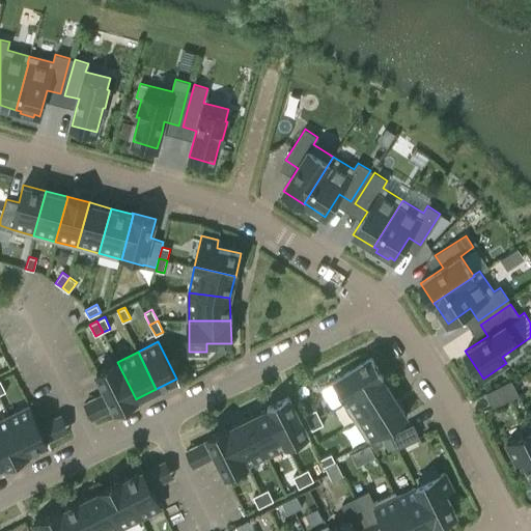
[(331,382),(342,401),(382,376),(383,378),(384,378),(370,357),(331,382)]
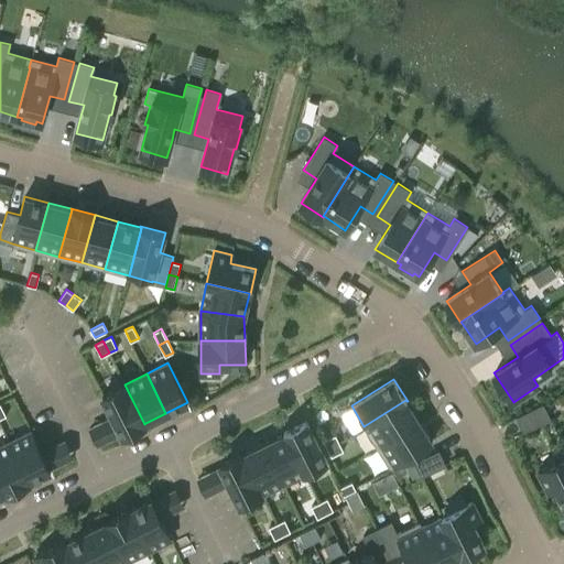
[(144,424),(125,384),(102,396),(122,435),(145,424),(145,423),(144,424)]
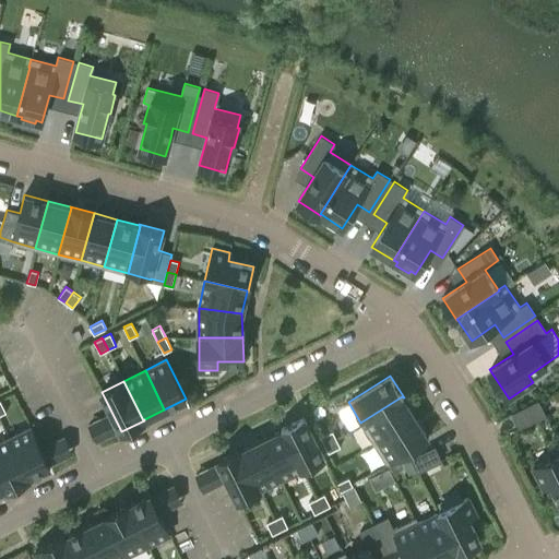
[(360,423),(373,443),(415,417),(403,397),(402,396),(360,423)]
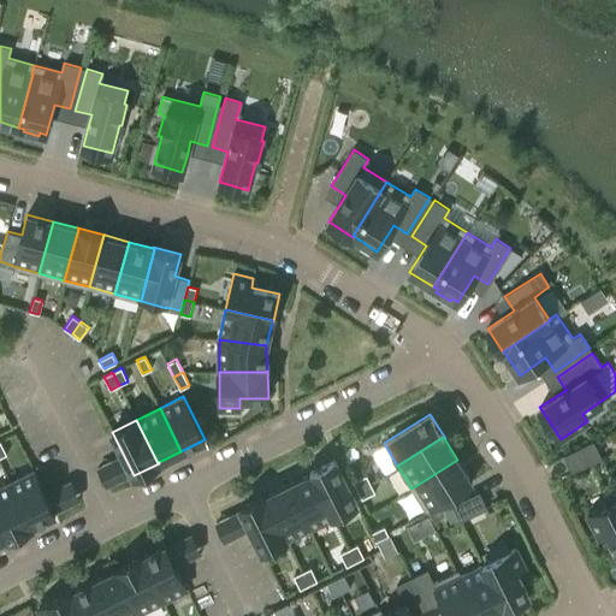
[(572,471),(600,456),(593,440),(564,455),(572,471)]
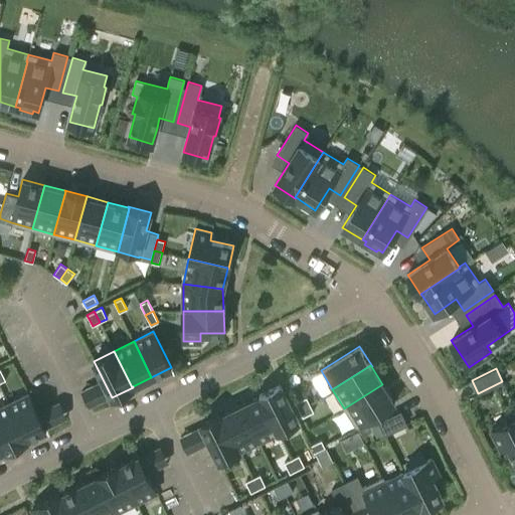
[(259,395),(260,396),(261,395),(279,432),(299,421),(280,384),(259,395)]
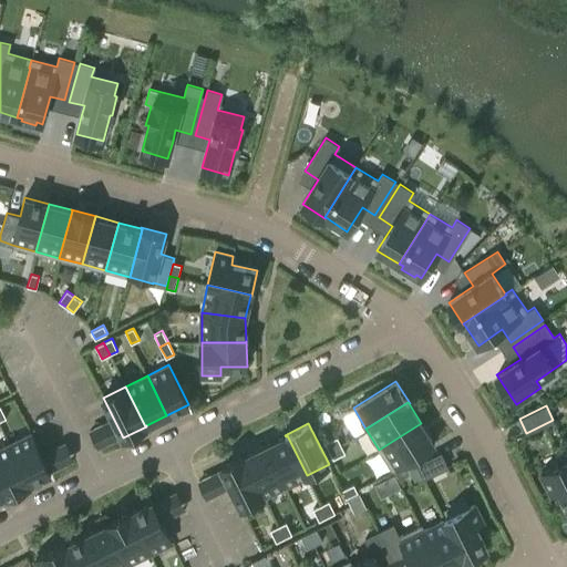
[(434,444),(421,423),(379,450),(392,471),(434,444)]
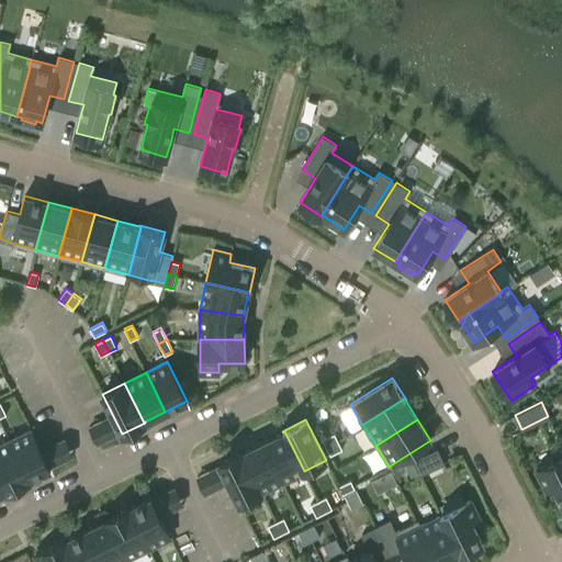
[(32,429),(10,439),(30,479),(51,469),(32,429)]
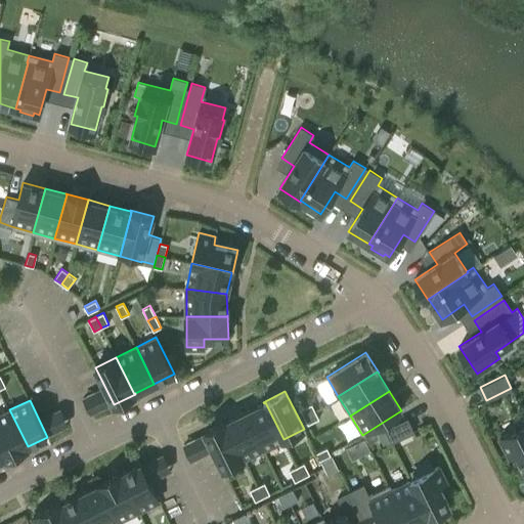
[(263,449),(284,439),(265,402),(264,403),(245,412),(263,449)]
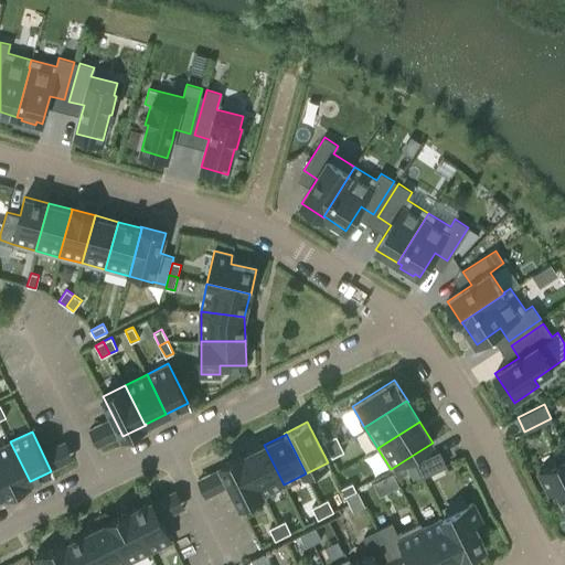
[(324,441),(328,449),(340,444),(336,436),(324,441)]
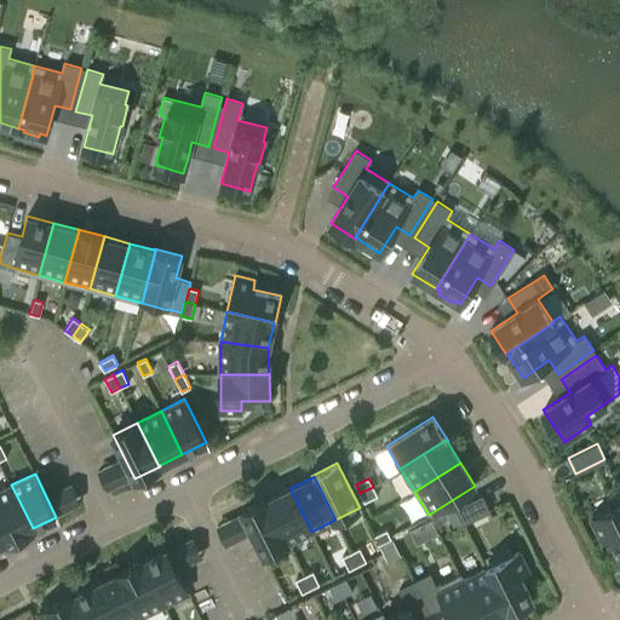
[(11,484),(0,489),(0,522),(9,540),(7,541),(33,529),(33,528),(11,484)]
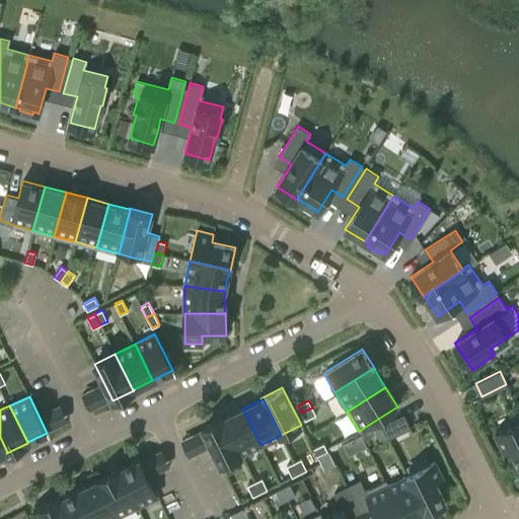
[(312,408),(301,413),(305,420),(316,415),(312,408)]
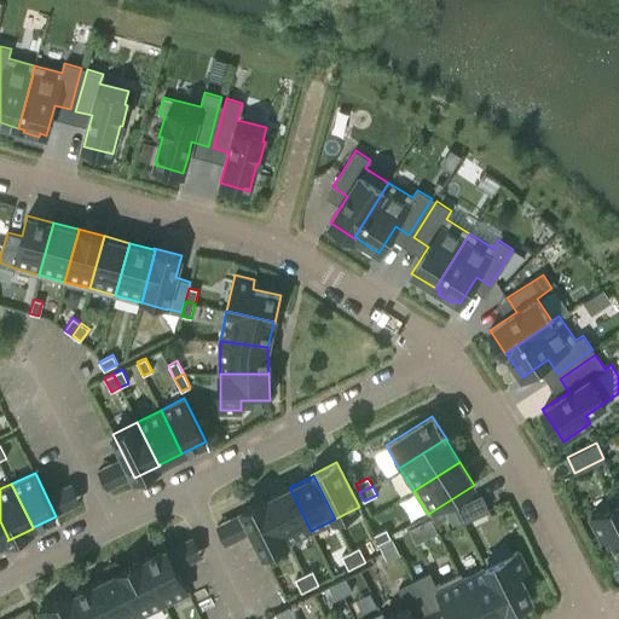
[(266,499),(287,542),(311,531),(289,487),(267,498),(266,499)]
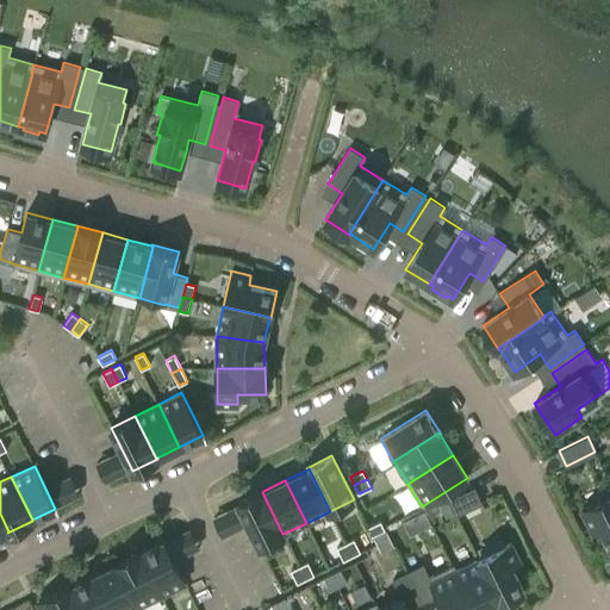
[(481,502),(474,487),(448,499),(456,515),(481,502)]
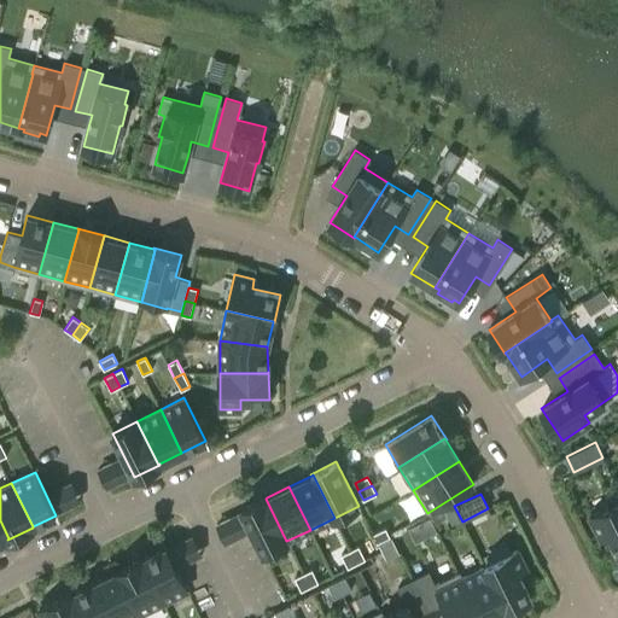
[(263,553),(286,541),(266,499),(267,497),(266,496),(240,509),(263,553)]
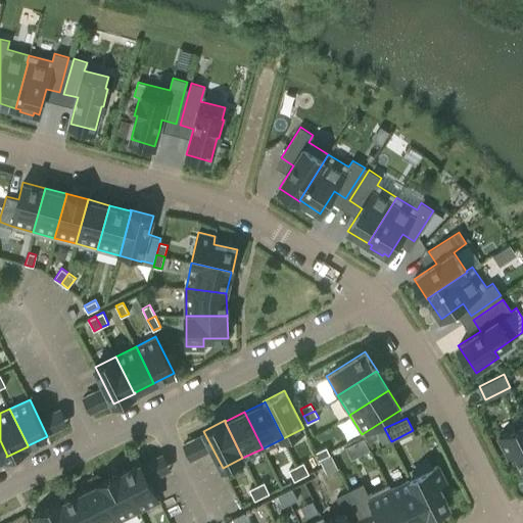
[(522,424),(500,436),(509,456),(516,453),(522,467),(522,424)]
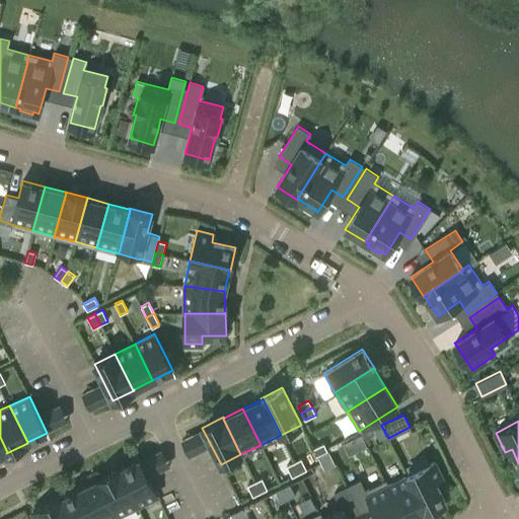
[(386,436),(381,425),(374,429),(379,440),(386,436)]
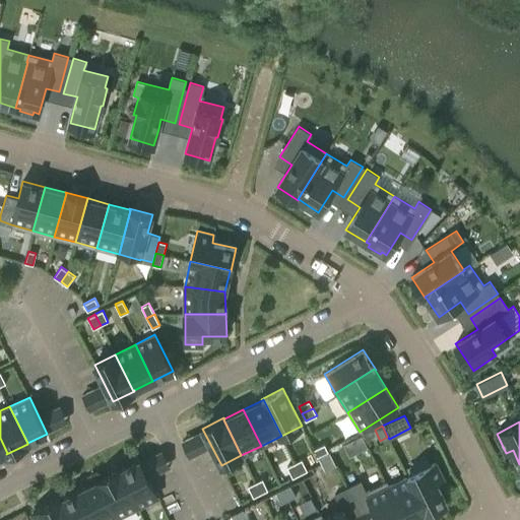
[(313,450),(317,457),(328,452),(324,444),(313,450)]
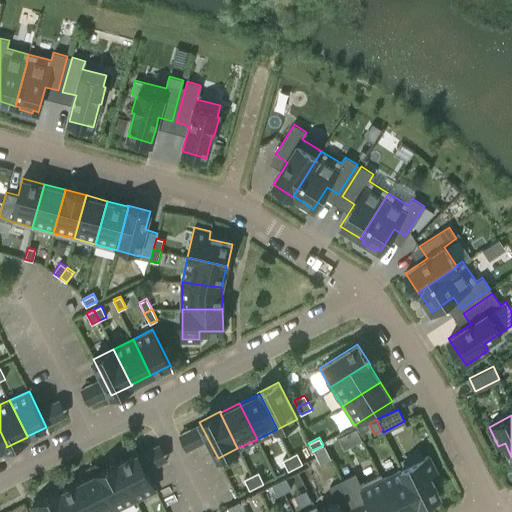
[(297,452),(290,456),(295,467),(302,463),(297,452)]
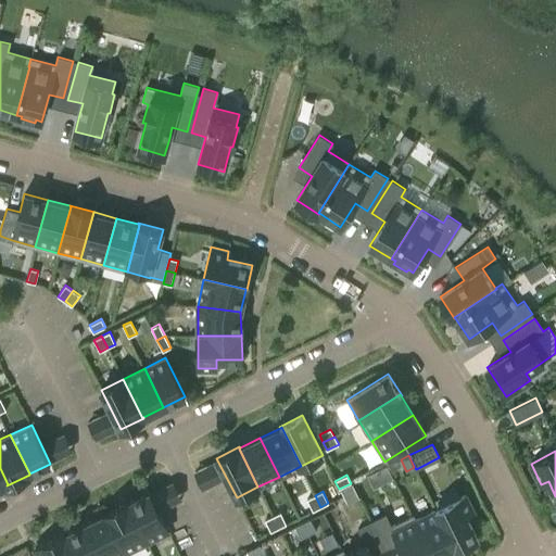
[(150,492),(128,503),(148,542),(169,531),(150,492)]
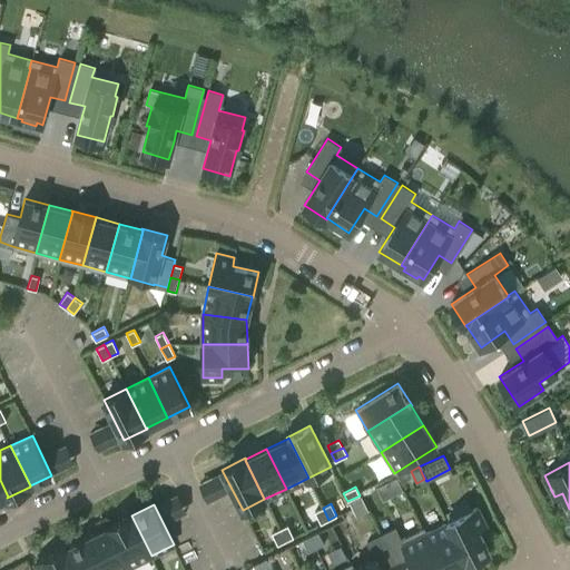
[(328,520),(323,508),(314,511),(321,523),(328,520)]
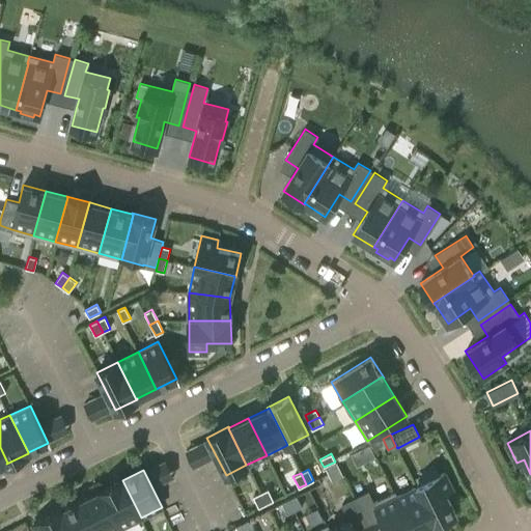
[(444,473),(416,486),(436,525),(455,514),(445,492),(452,488),(444,473)]
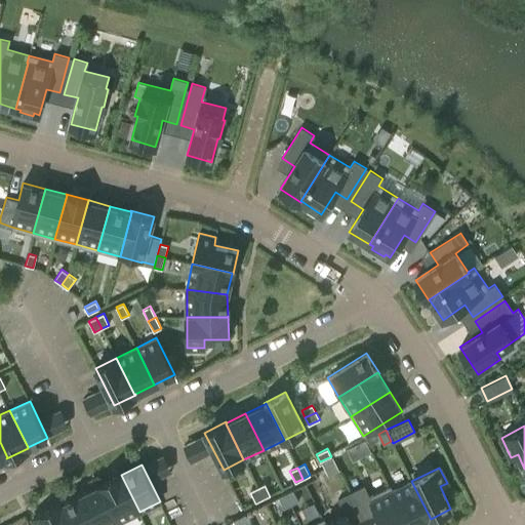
[(139,512),(121,475),(121,474),(99,484),(99,485),(101,485),(119,522),(139,512)]
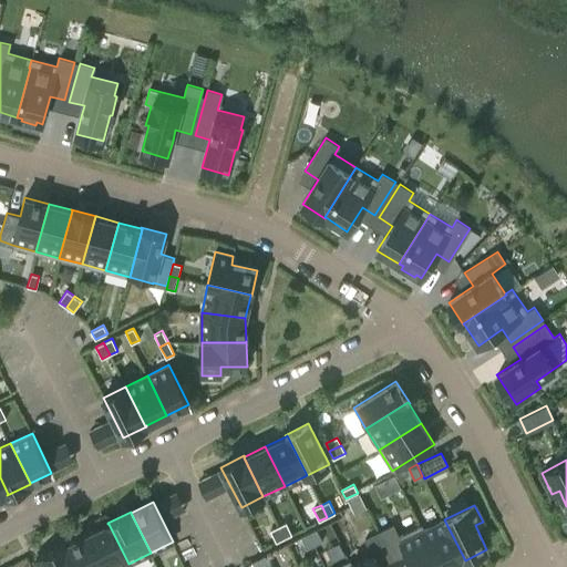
[(444,519),(423,531),(422,531),(440,566),(450,566),(465,560),(444,519)]
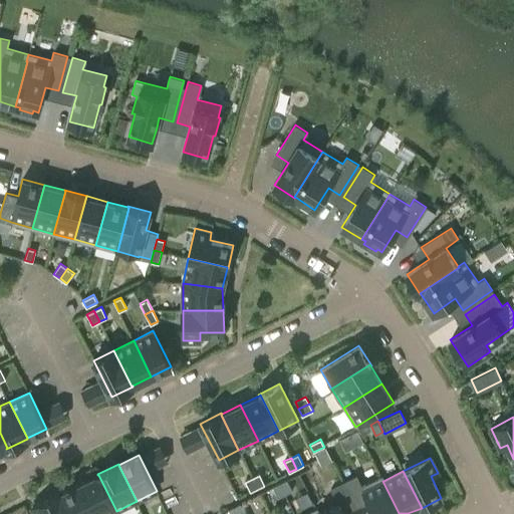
[(259,473),(252,477),(258,488),(265,484),(259,473)]
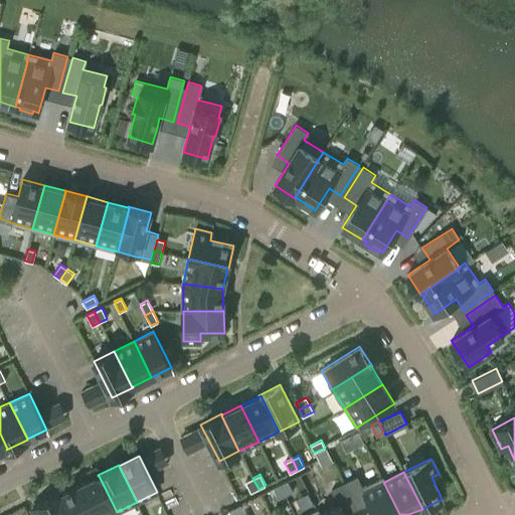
[(99,476),(98,476),(79,486),(94,514),(110,514),(117,512),(99,476)]
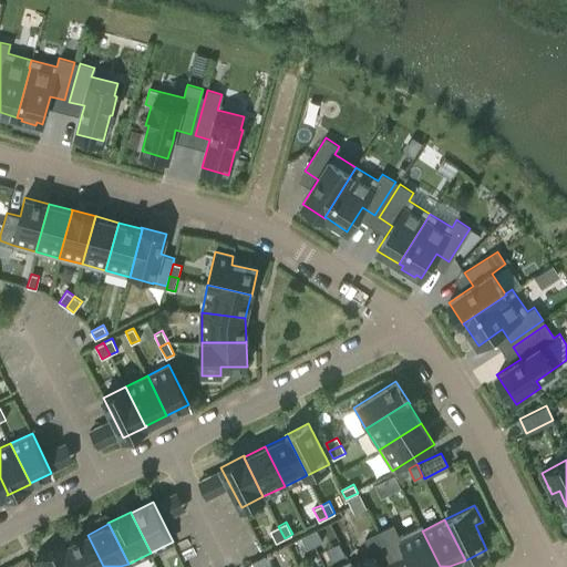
[(393,525),(379,532),(392,559),(405,553),(413,566),(440,566),(422,531),(423,531),(421,525),(399,536),(393,525)]
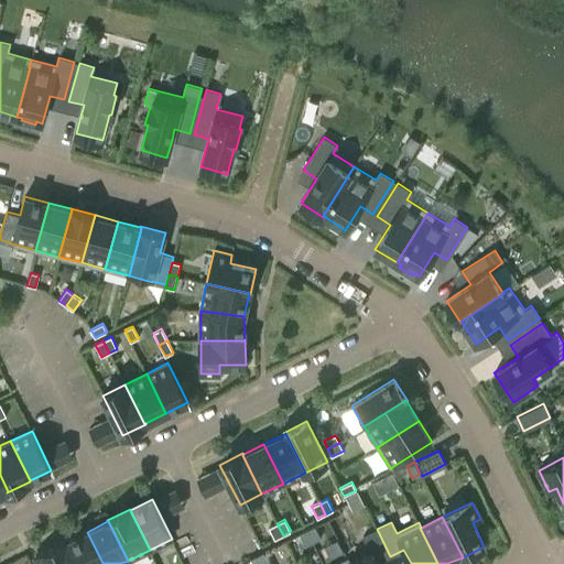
[(283,535),(277,523),(269,528),(274,540),(283,535)]
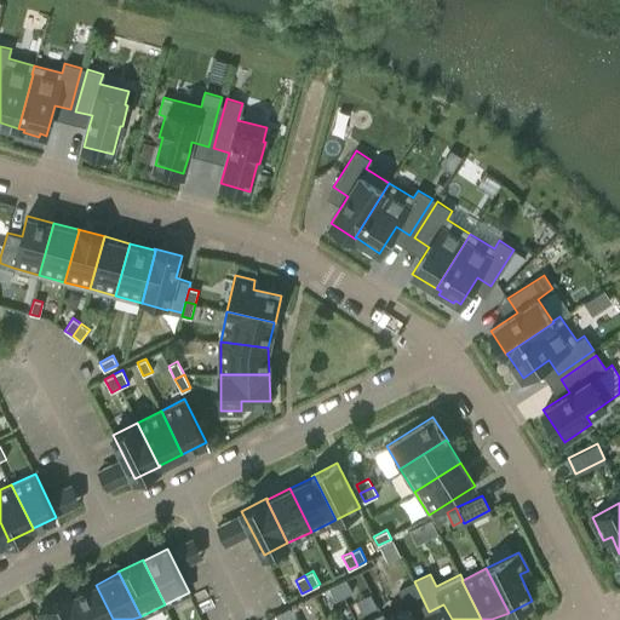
[(345,579),(338,583),(344,596),(352,592),(345,579)]
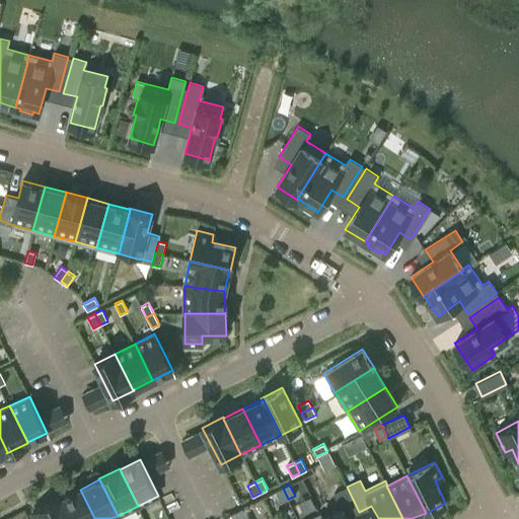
[(359,512),(347,487),(335,493),(342,508),(322,518),(321,518),(347,518),(359,512)]
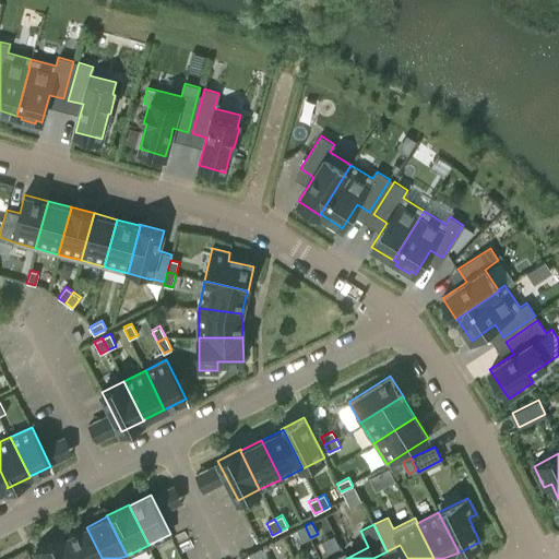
[(302,542),(310,537),(305,525),(297,530),(302,542)]
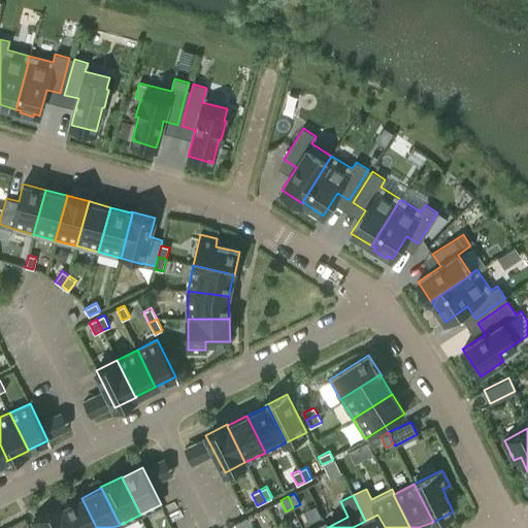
[(70,527),(96,527),(81,498),(62,507),(61,507),(70,527)]
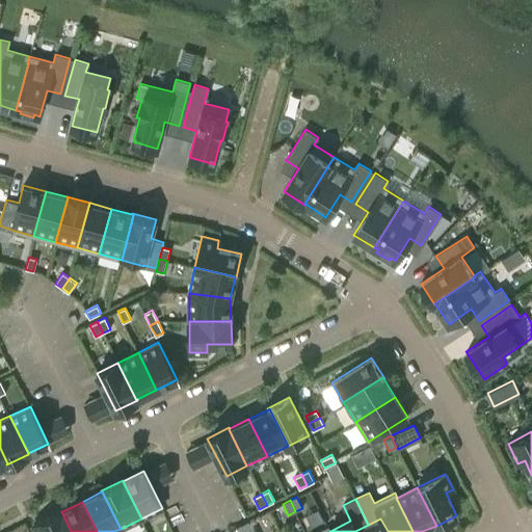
[(71,531),(61,511),(62,511),(62,510),(33,525),(36,531),(71,531)]
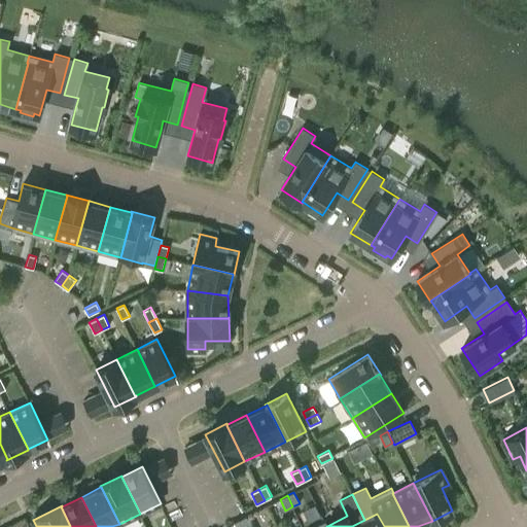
[(235,526),(251,526),(247,516),(233,523),(235,526)]
